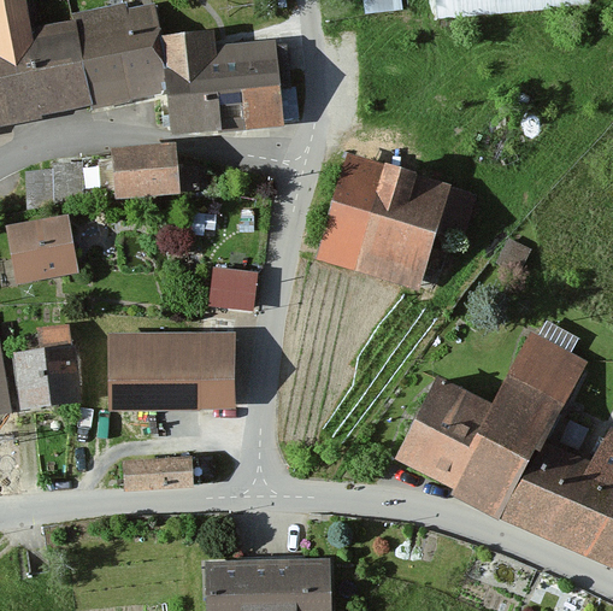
[(0,125),(170,95),(164,33),(160,9),(82,21),(84,31),(23,42),(16,0),(0,0),(0,125)]
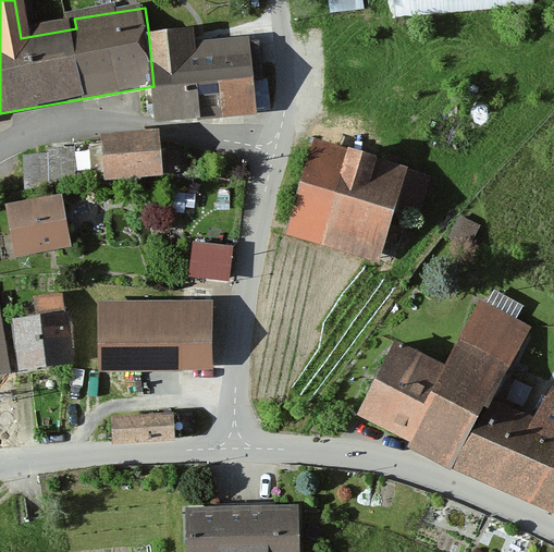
[(201,24),(148,29),(154,86),(157,118),(265,108),(258,36),(202,41),(201,24)]
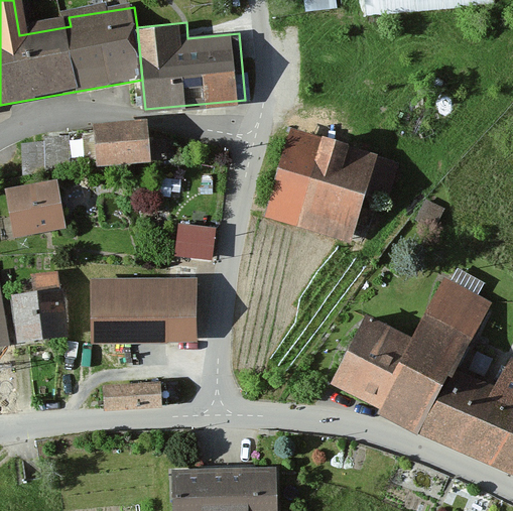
[(149,123),(94,126),(97,169),(151,166),(149,123)]
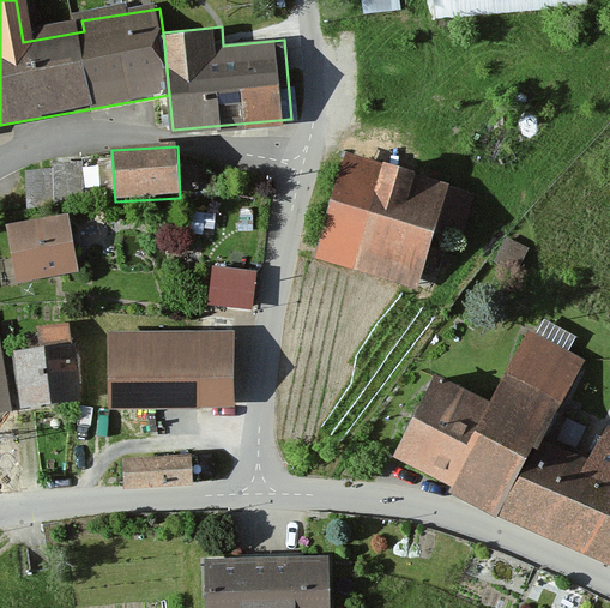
[(448,182),(344,151),(312,257),(417,288),(448,182)]
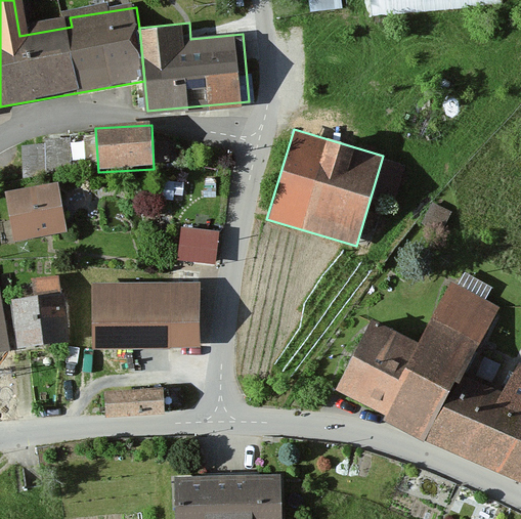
[(72,130),(26,132),(27,163),(73,161),(72,130)]
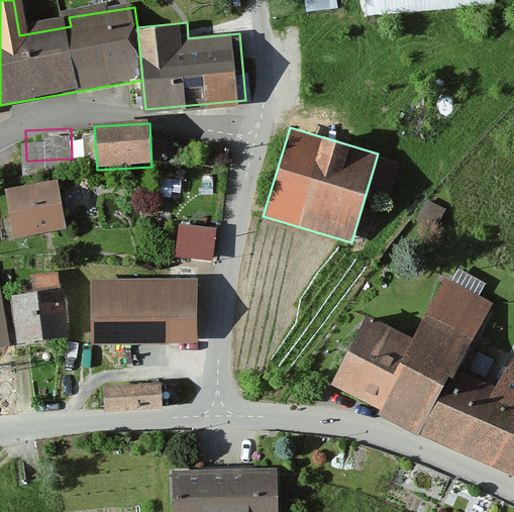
[(55,179),(2,188),(12,238),(64,229),(55,179)]
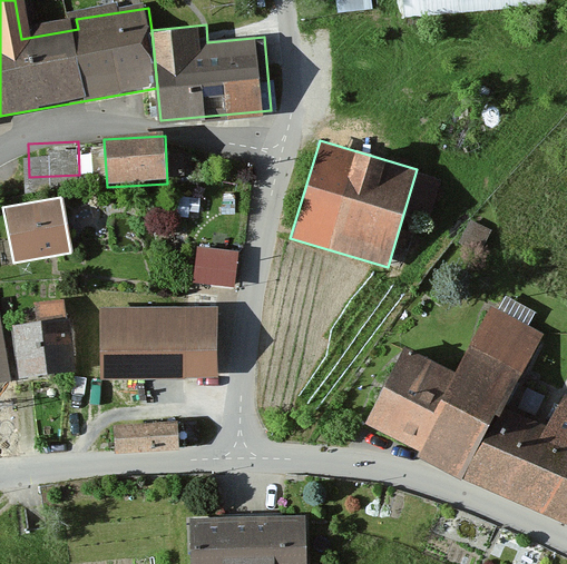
[(469,221),(462,245),(484,251),(490,228),(469,221)]
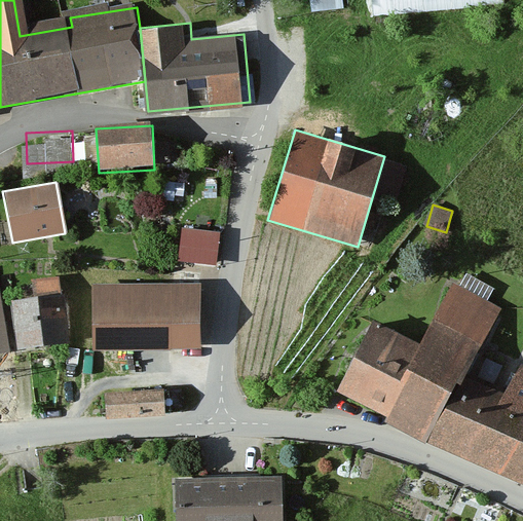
[(223,232),(185,227),(180,258),(219,263),(223,232)]
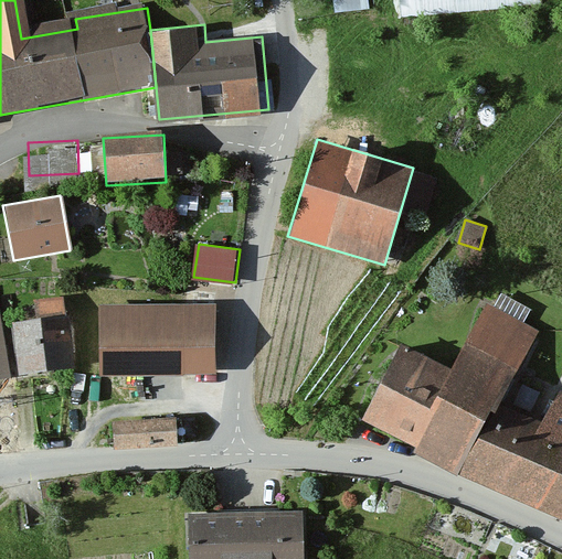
[(545,326),(490,298),(455,364),(405,339),(366,414),(419,442),(416,448),(561,513),(561,393),(545,421),(507,401),(545,326)]
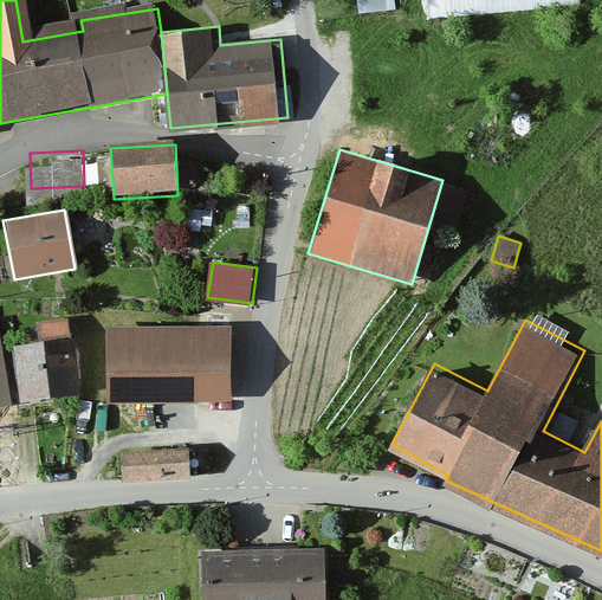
[(227,324),(103,328),(105,405),(230,401),(227,324)]
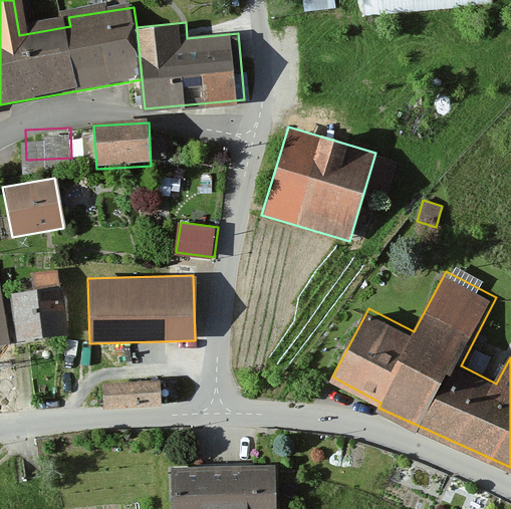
[(61,285),(5,293),(11,342),(68,335),(61,285)]
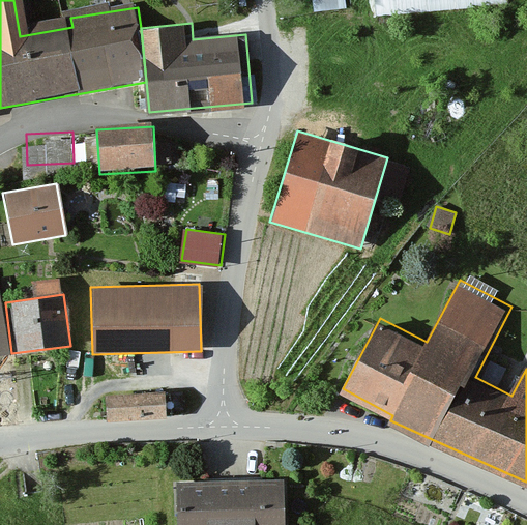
[(280,524),(279,480),(174,483),(174,524),(280,524)]
